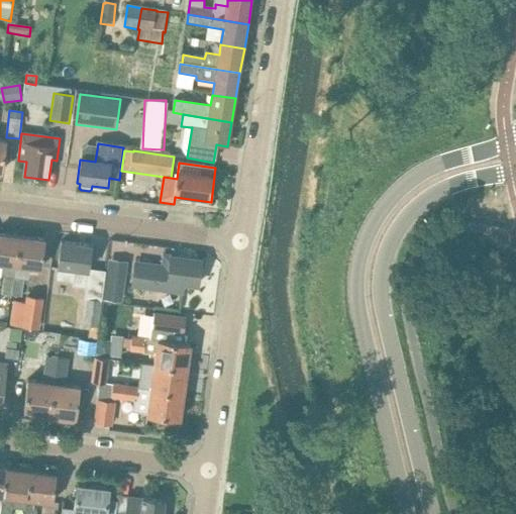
[(0,235),(0,265),(3,266),(1,277),(4,278),(2,296),(12,297),(20,238),(0,235)]
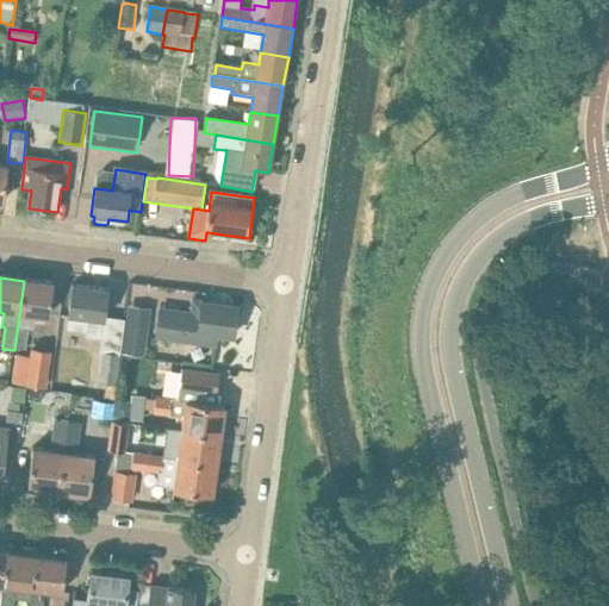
[(24,281),(14,350),(26,351),(29,331),(35,332),(37,317),(49,319),(54,285),(24,281)]
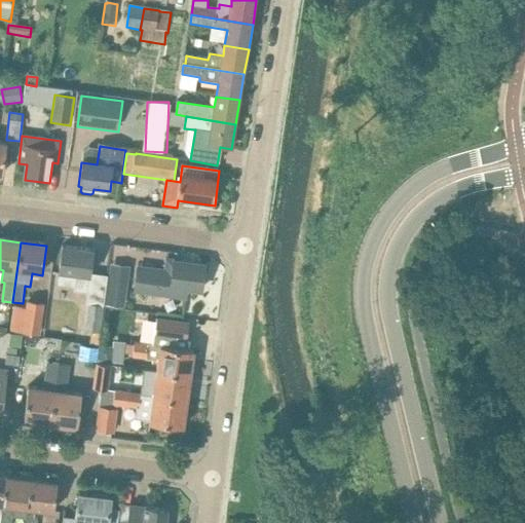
[(62,248),(59,274),(58,287),(75,288),(74,293),(87,294),(92,252),(62,248)]
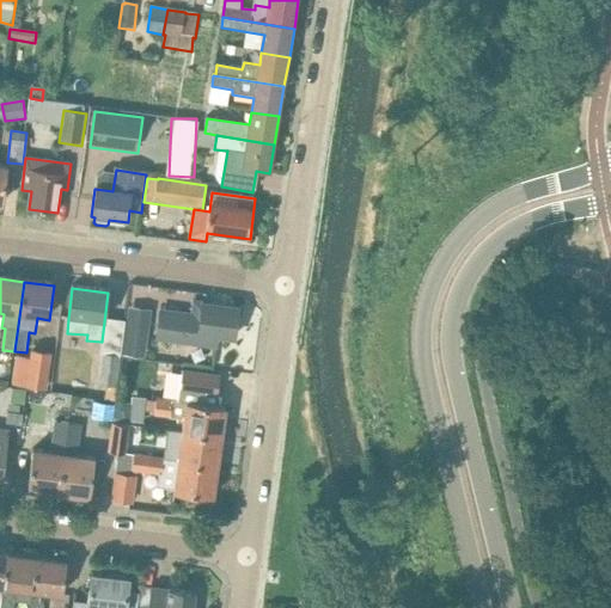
[(218,350),(220,338),(234,339),(239,311),(195,305),(193,318),(159,313),(156,342),(218,350)]
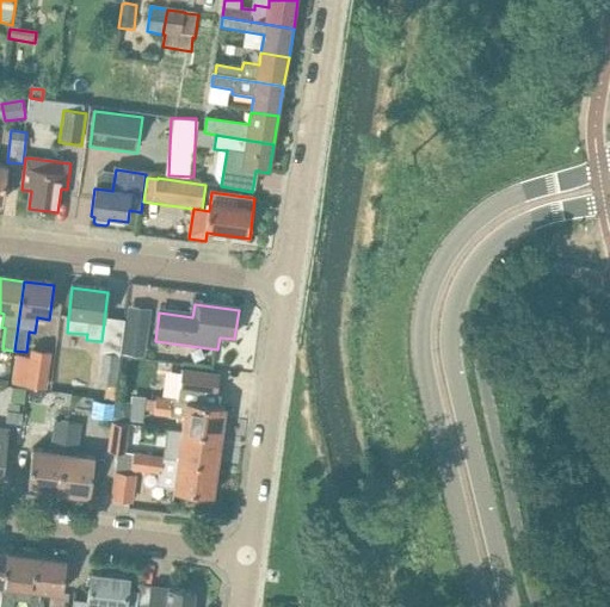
[(152,327),(127,324),(123,357),(147,359),(148,359),(152,327)]
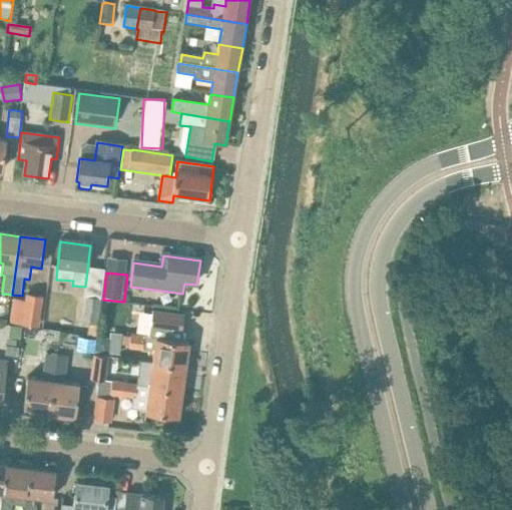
[(14,300),(10,325),(40,329),(45,297),(25,294),(24,302),(14,300)]
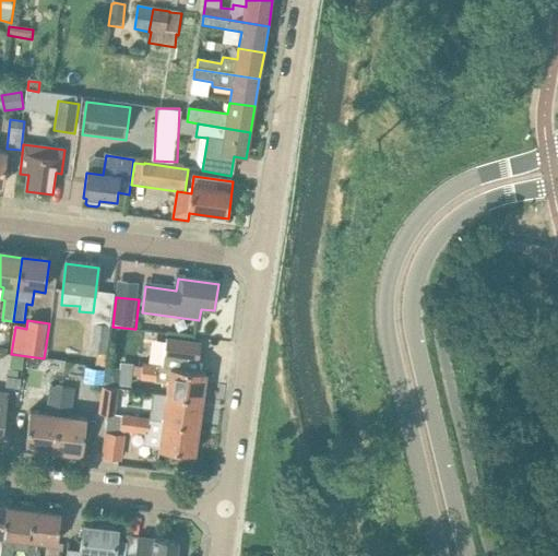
[(110,327),(93,326),(90,354),(107,356),(110,327)]
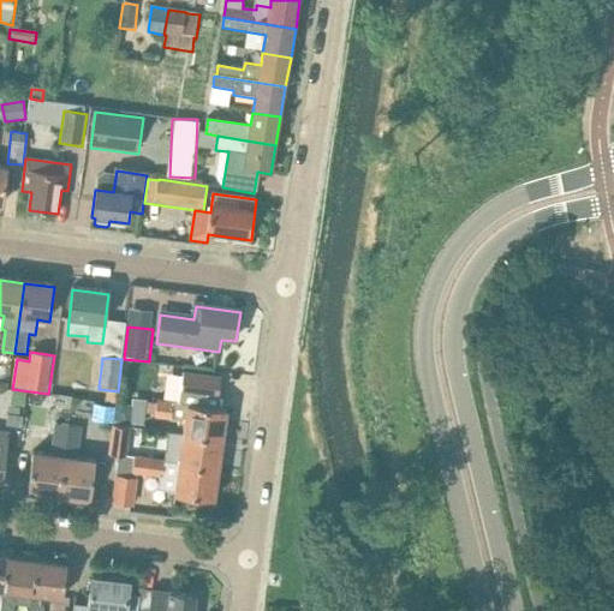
[(184,429),(224,433),(226,411),(207,408),(208,399),(220,400),(222,378),(184,372),(179,403),(158,401),(158,403),(150,402),(149,415),(155,415),(155,419),(184,423),(184,429)]
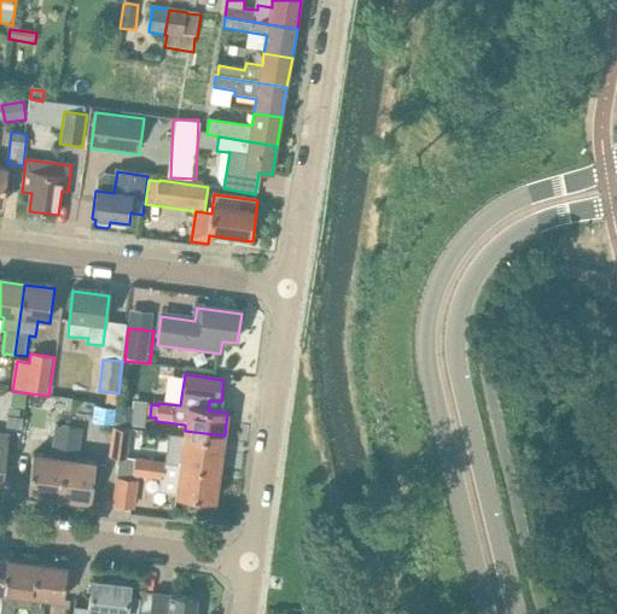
[(94,407),(93,424),(115,426),(117,410),(94,407)]
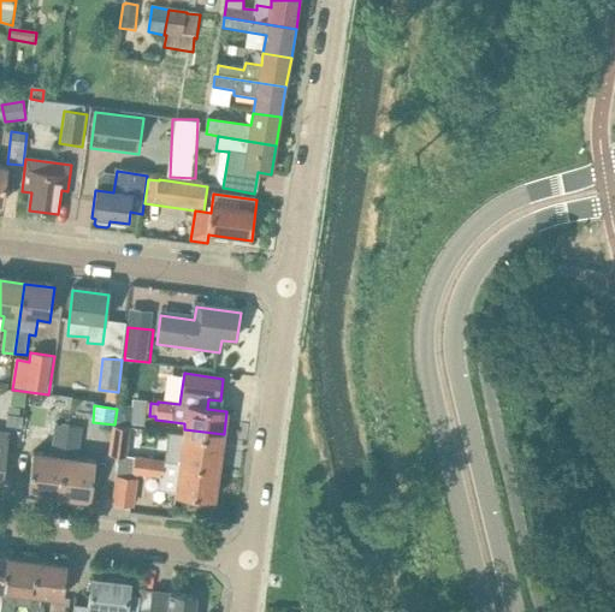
[(23,423),(24,419),(7,416),(6,428),(22,431),(23,423)]
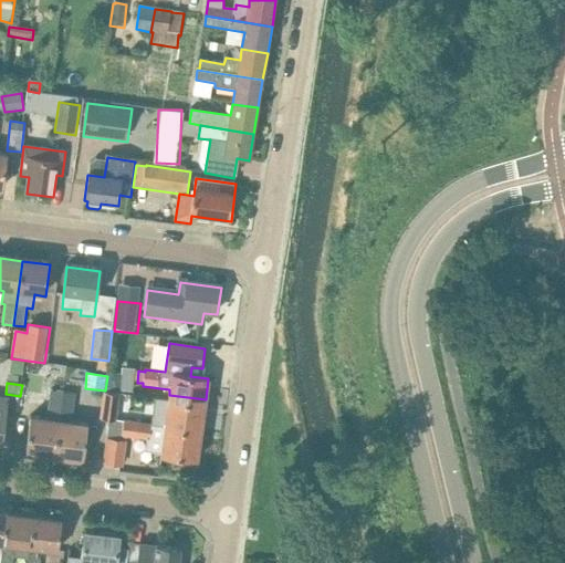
[(54,409),(53,420),(31,417),(27,454),(55,458),(64,393),(52,391),(50,408),(54,409)]
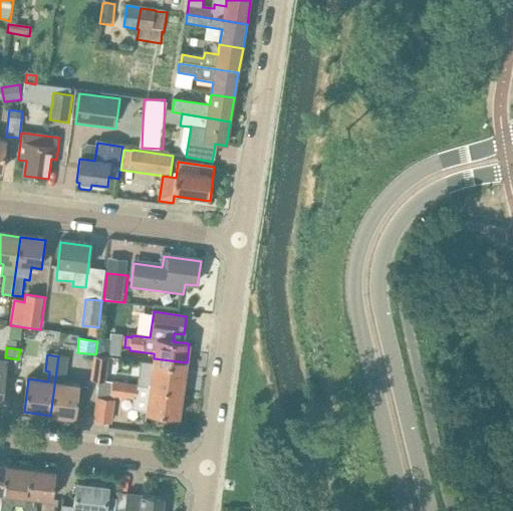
[(68,357),(58,356),(50,416),(76,419),(80,387),(60,384),(61,372),(66,373),(68,357)]
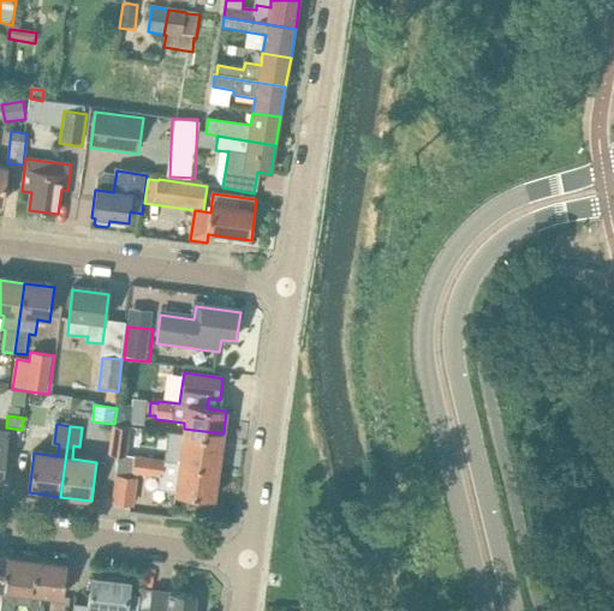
[(109,448),(129,450),(131,429),(113,426),(109,448)]
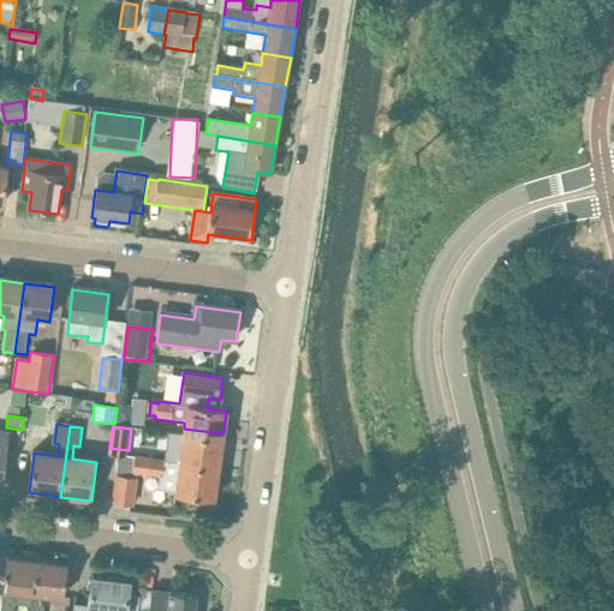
[(180,457),(220,463),(224,433),(184,429),(183,435),(170,433),(167,448),(180,449),(180,457)]
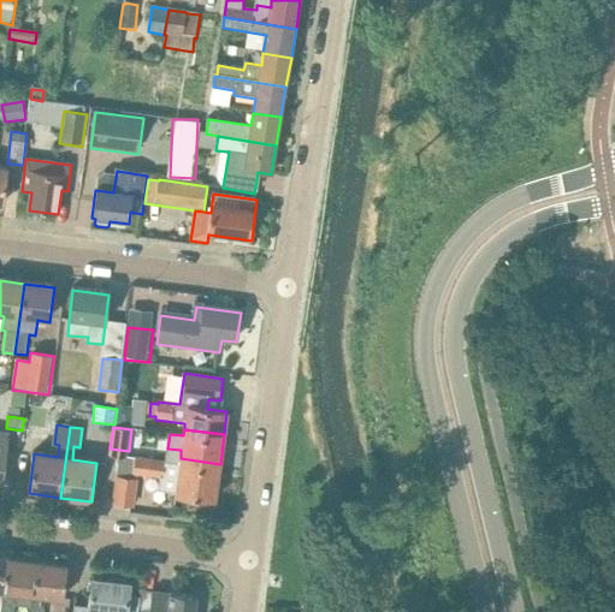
[(0,433),(0,481),(4,482),(10,434),(0,433)]
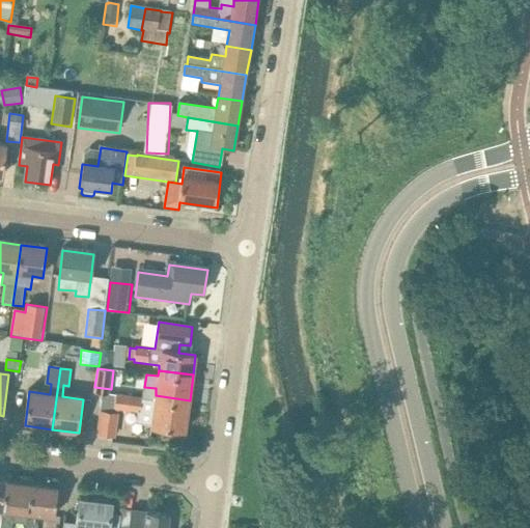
[(120,414),(119,414),(119,411),(138,414),(136,424),(151,425),(151,427),(185,432),(190,400),(156,395),(155,400),(141,398),(141,397),(117,394),(117,395),(110,394),(111,389),(94,387),(94,393),(103,394),(101,412),(98,436),(116,439),(120,414)]
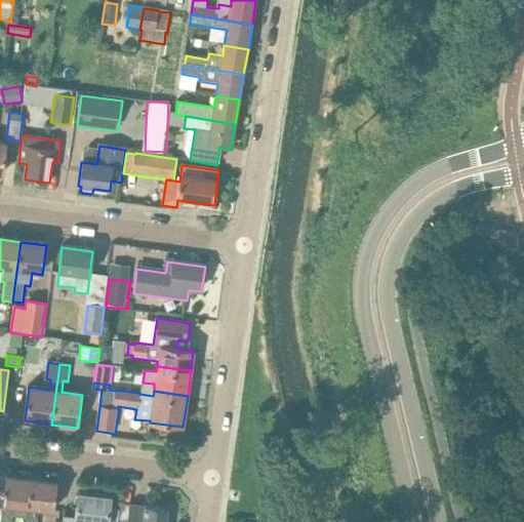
[(27,508),(30,479),(6,476),(2,505),(0,521),(11,521),(12,516),(8,516),(9,506),(27,508)]
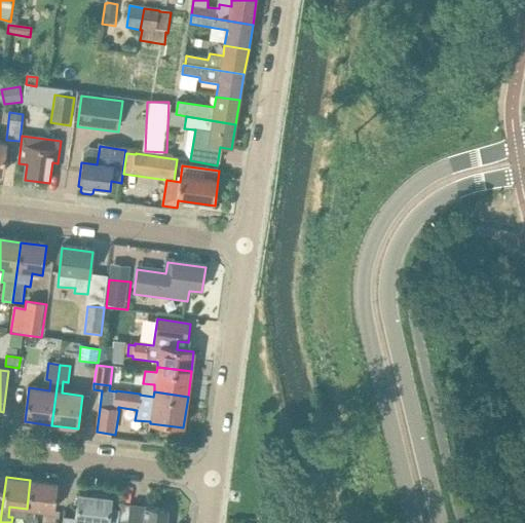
[(53,512),(58,483),(30,480),(27,509),(28,509),(26,522),(37,522),(37,520),(33,520),(34,510),(53,512)]
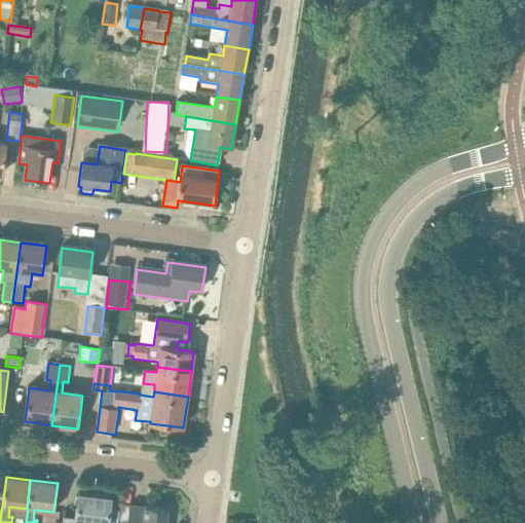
[(119,522),(121,511),(110,510),(111,499),(80,494),(77,518),(65,516),(64,522),(119,522)]
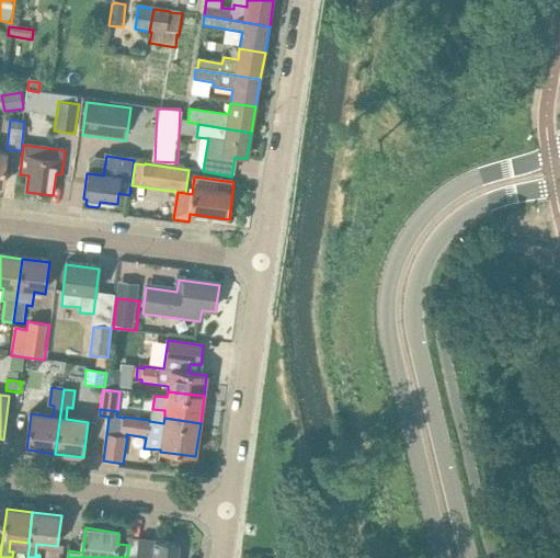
[(176,557),(179,545),(139,541),(137,557),(176,557)]
